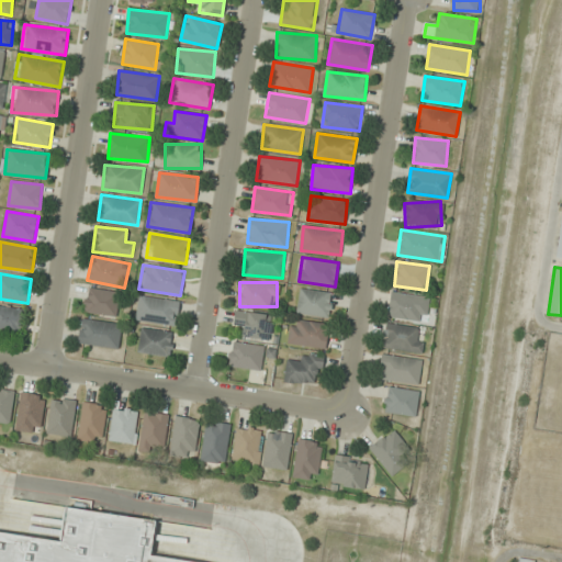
[(120,292),(87,289),(85,313),(116,316),(120,292)]
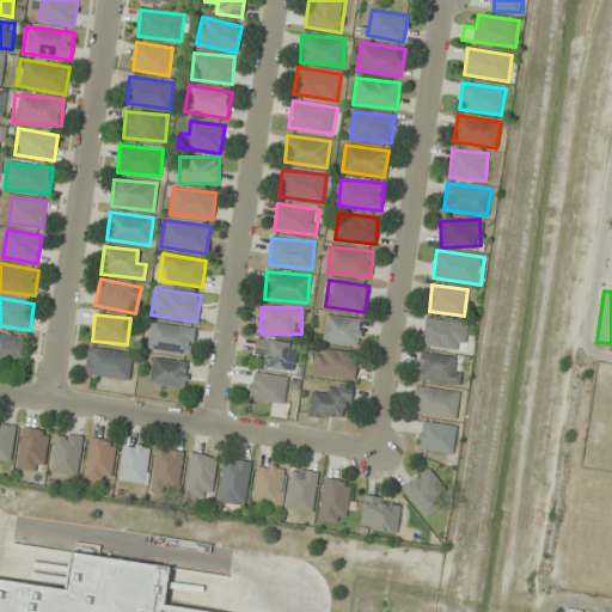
[(324,342),(361,344),(362,318),(326,316),(324,342)]
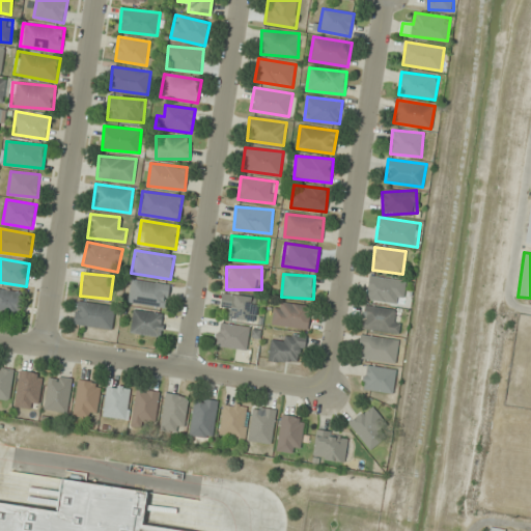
[(403,303),(406,280),(369,277),(367,300),(403,303)]
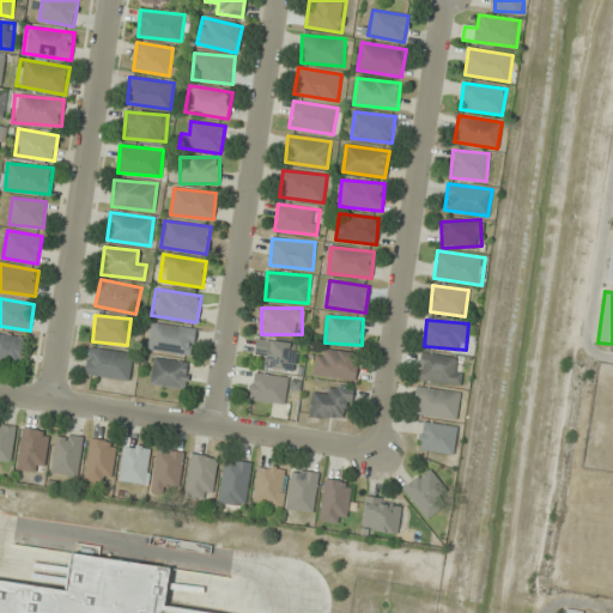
[(192,356),(196,328),(153,322),(150,350),(192,356)]
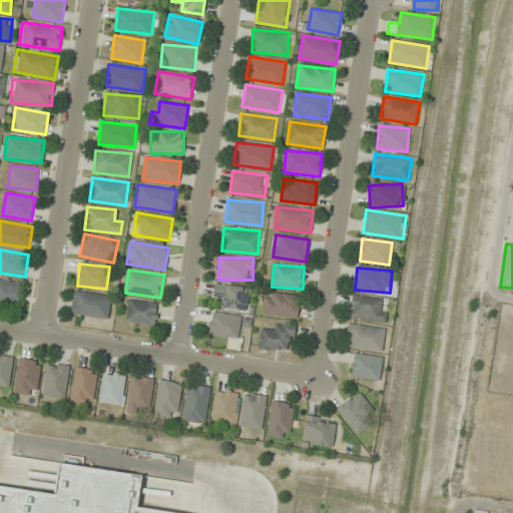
[(22,283),(0,279),(0,301),(19,305),(22,283)]
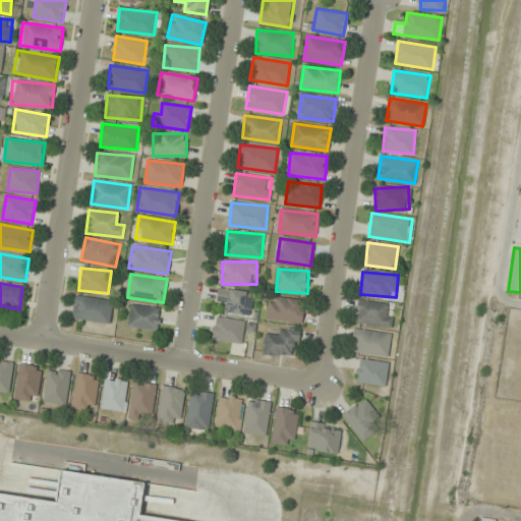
[(251,314),(253,292),(219,288),(218,299),(227,300),(226,312),(251,314)]
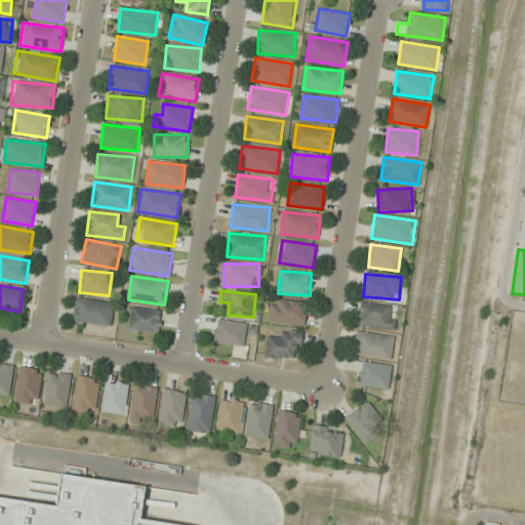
[(115,304),(77,296),(73,319),(111,326),(115,304)]
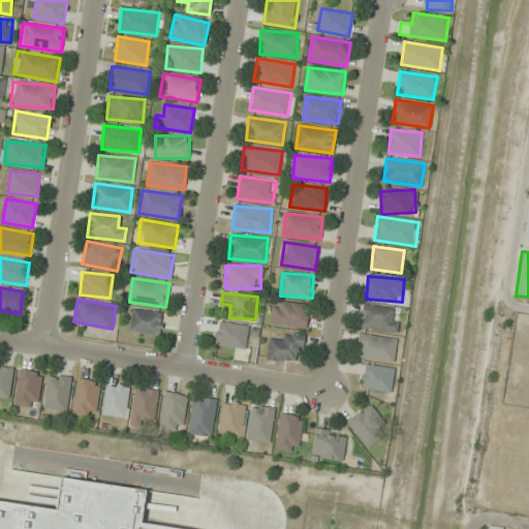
[(306,329),(310,306),(275,299),(271,321),(306,329)]
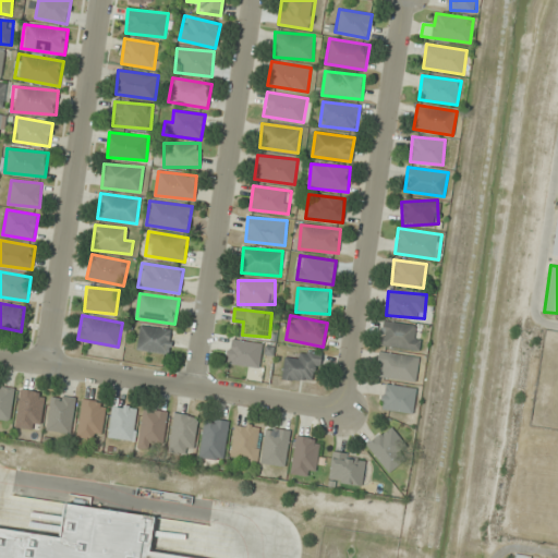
[(414,325),(385,320),(381,346),(419,351),(421,337),(413,336),(414,325)]
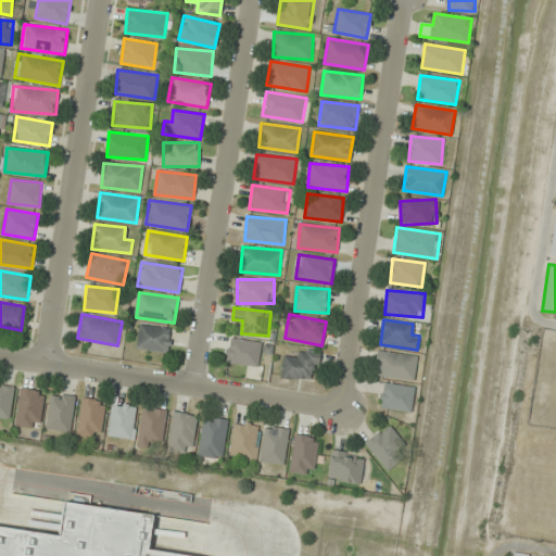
[(137,348),(168,354),(174,330),(141,324),(137,348)]
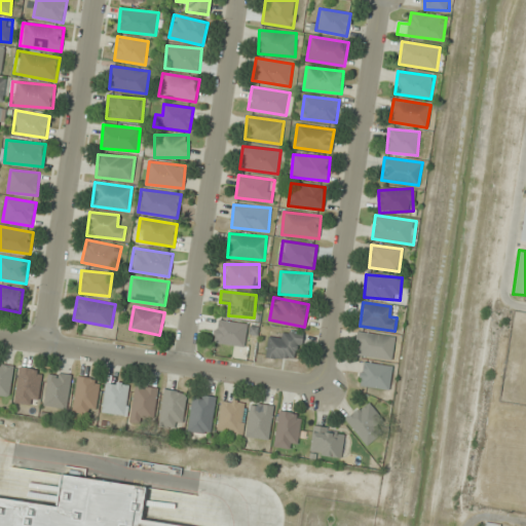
[(246,344),(247,323),(216,322),(215,344),(246,344)]
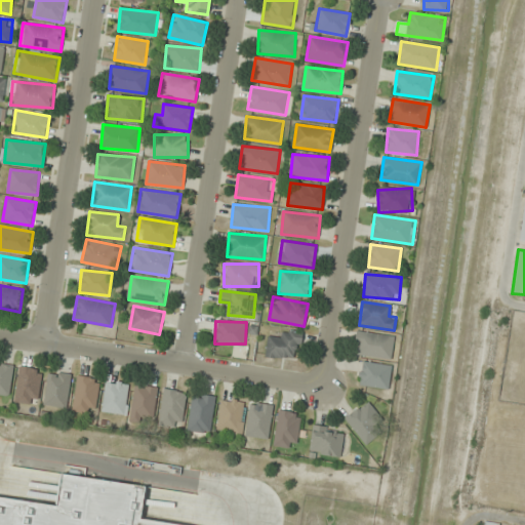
[(266,356),(298,360),(303,332),(282,329),(281,338),(269,337),(266,356)]
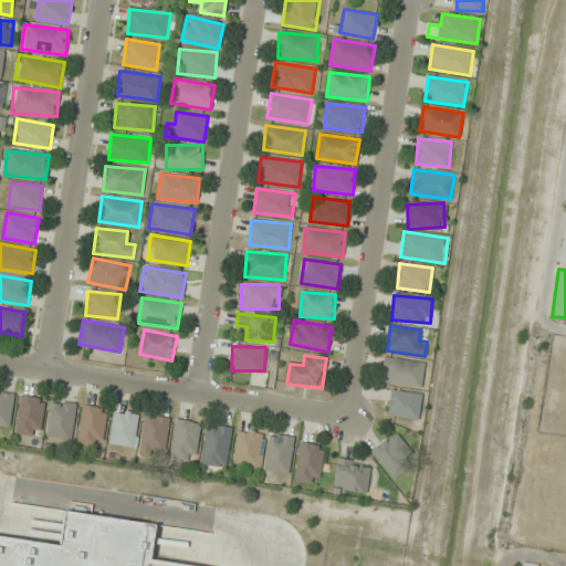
[(381,381),(422,387),(426,363),(385,357),(381,381)]
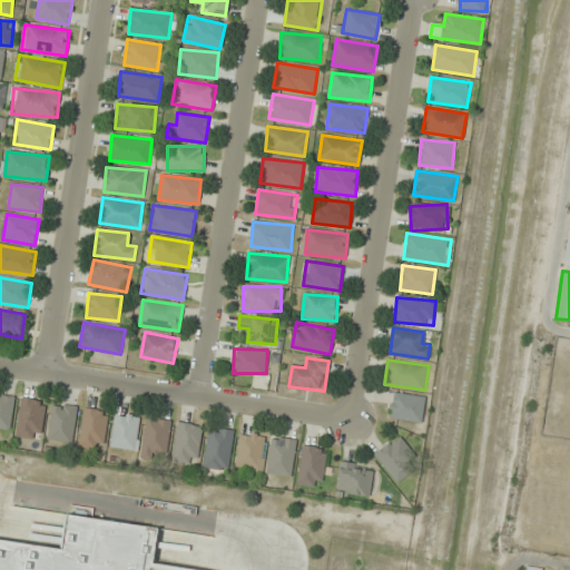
[(425,395),(392,393),(390,419),(423,422),(425,395)]
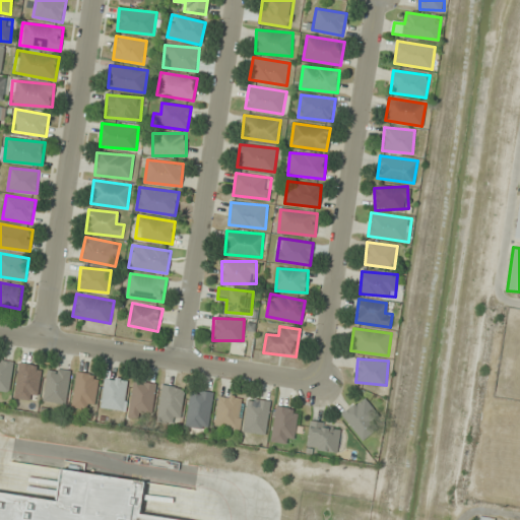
[(0,395),(9,396),(13,362),(0,360),(0,395)]
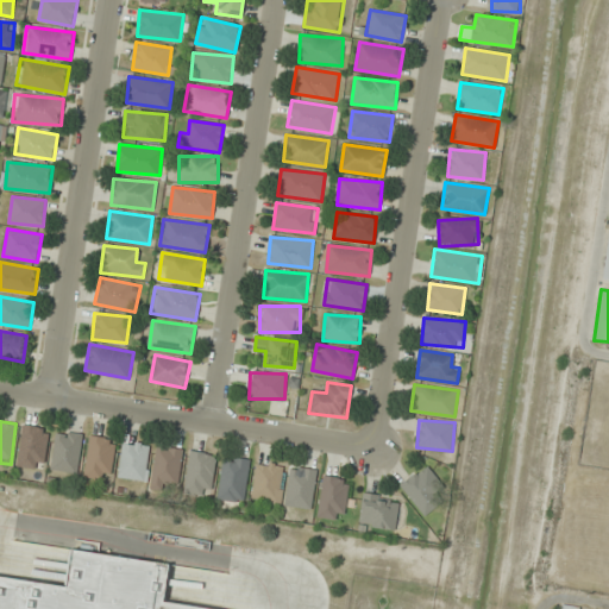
[(50,429),(24,425),(17,465),(43,470),(50,429)]
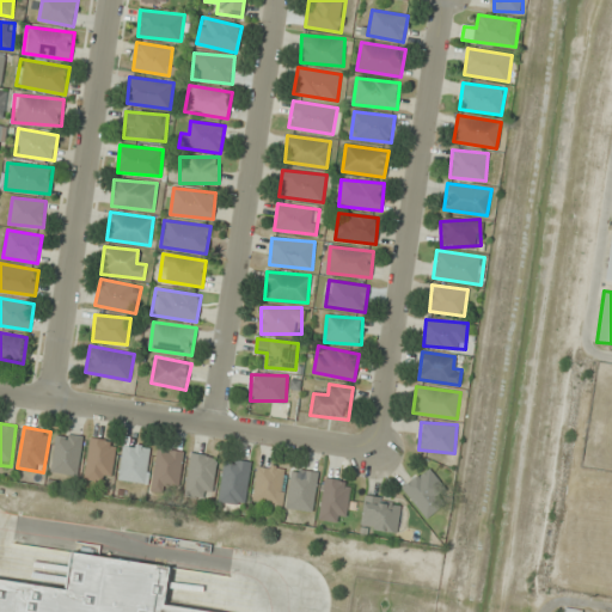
[(50,476),(77,481),(83,438),(57,433),(50,476)]
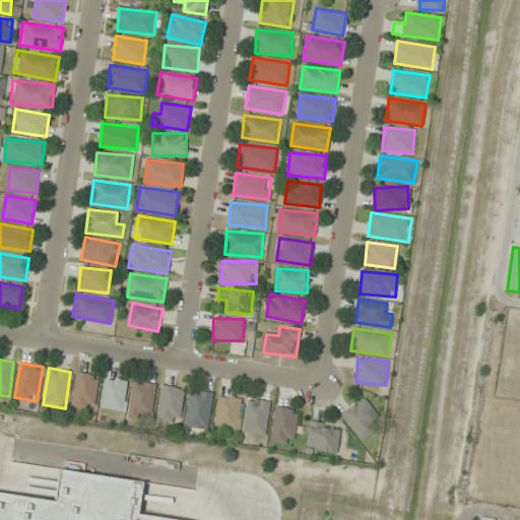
[(95,409),(98,374),(75,373),(74,407),(95,409)]
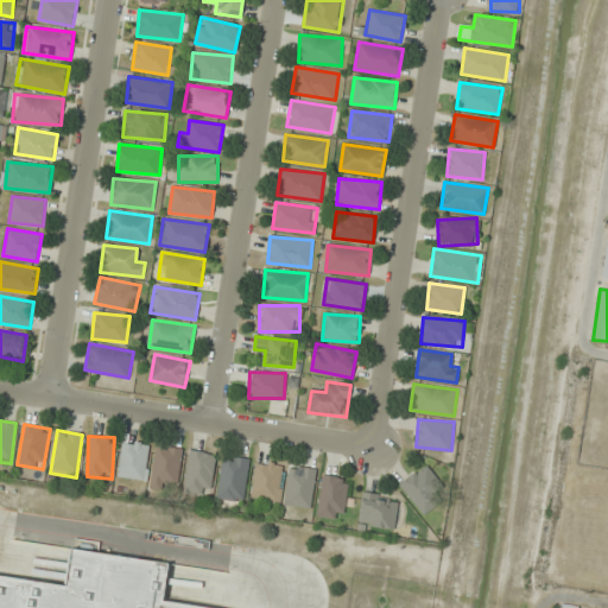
[(150,444),(122,442),(119,477),(146,480),(150,444)]
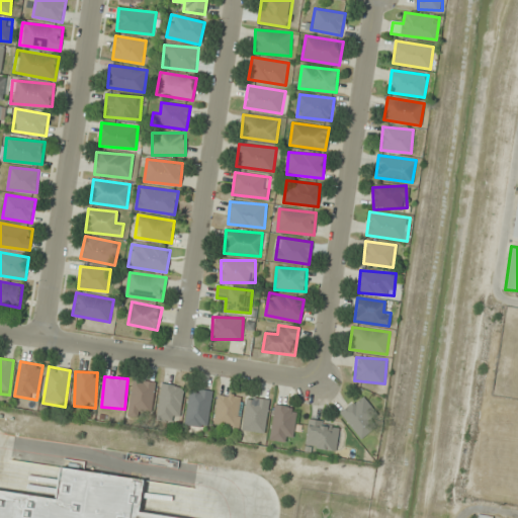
[(156,382),(134,379),(128,413),(151,417),(156,382)]
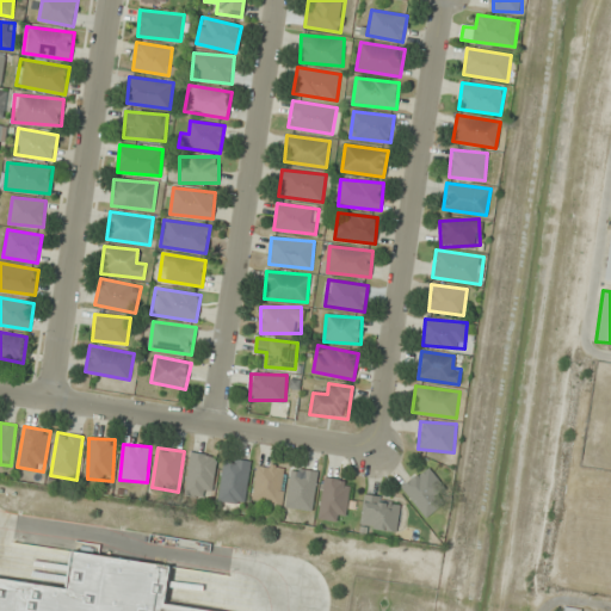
[(186,494),(211,498),(216,456),(191,452),(186,494)]
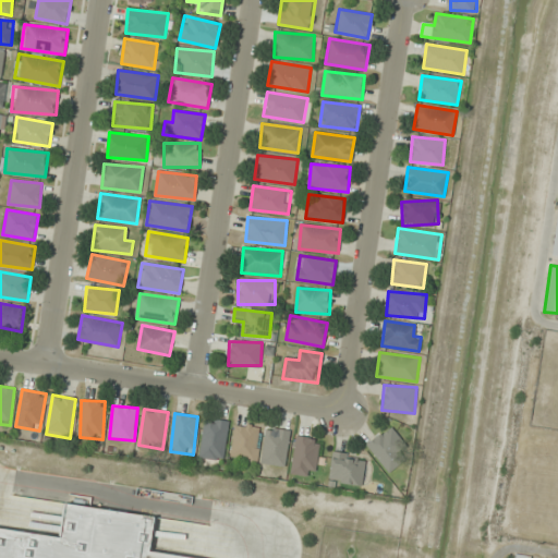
[(227,459),(227,420),(203,420),(203,459),(227,459)]
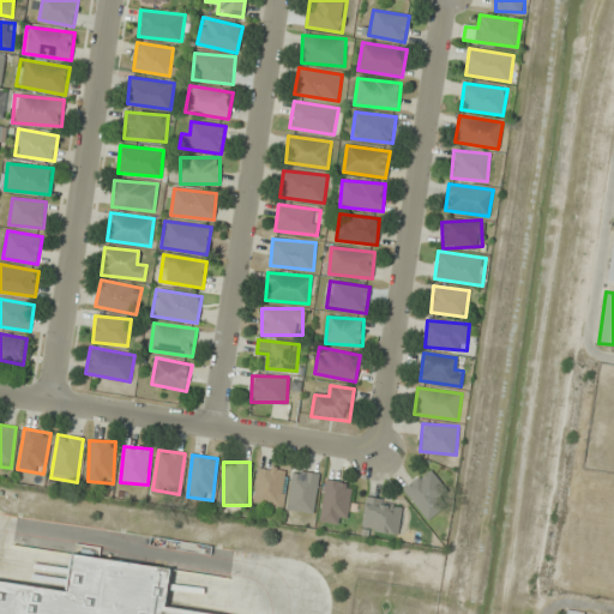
[(253,505),(283,510),(289,470),(259,465),(253,505)]
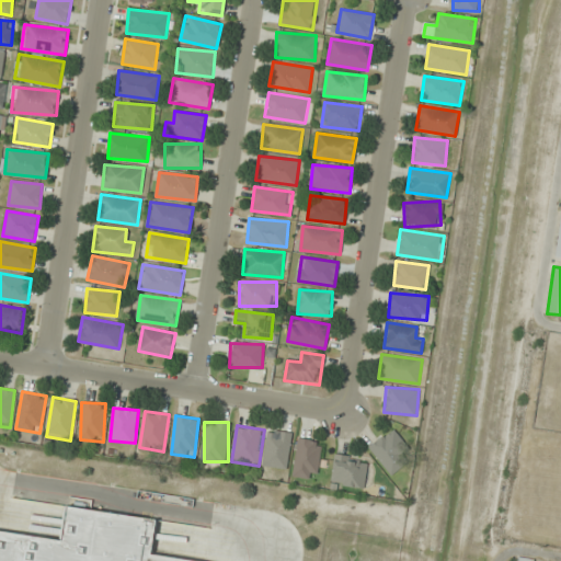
[(410,443),(389,427),(369,454),(396,473),(407,459),(401,455),(410,443)]
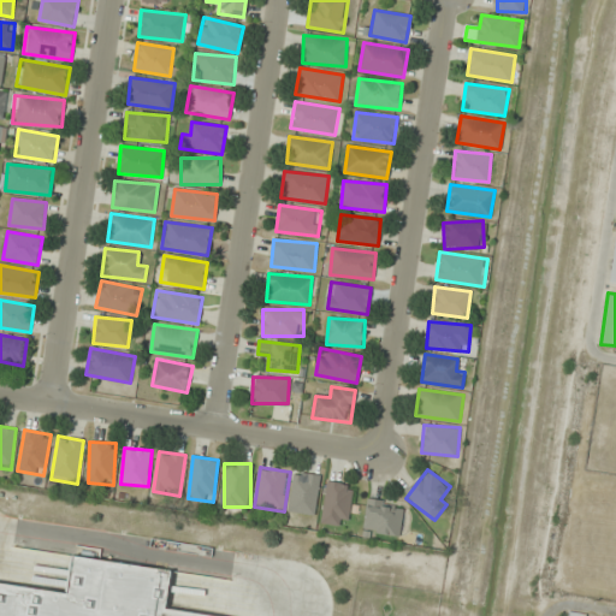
[(320,475),(295,472),(289,510),(314,515),(320,475)]
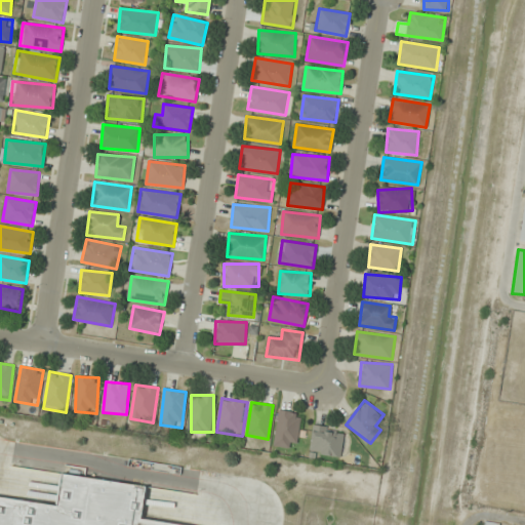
[(296,448),(301,413),(279,410),(274,445),(296,448)]
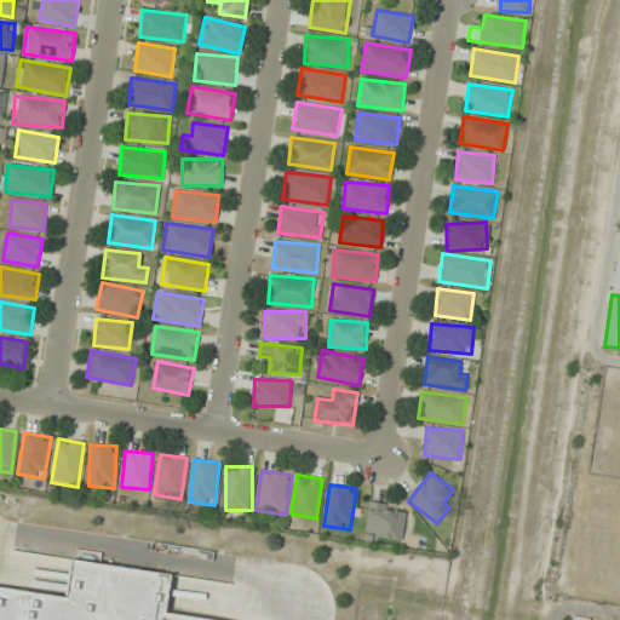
[(406,506),(369,504),(368,535),(403,538),(406,506)]
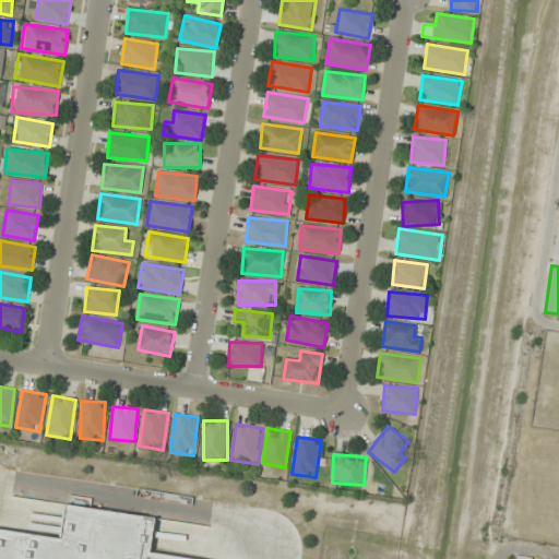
[(0,558),(0,526),(58,536),(63,502),(156,516),(151,549),(214,558),(0,558)]
